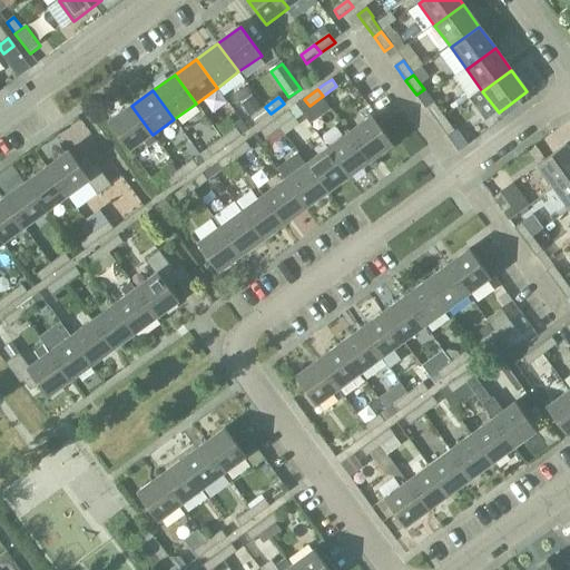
[(262,108),(254,98),(244,106),(252,116),(262,108)]
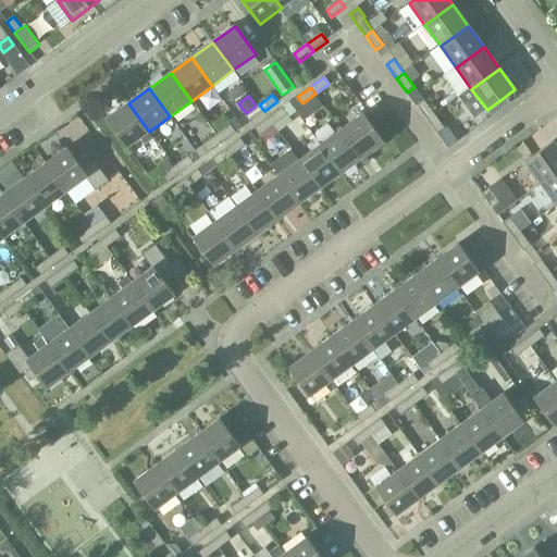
[(428,121),(434,115),(424,101),(417,107),(428,121)]
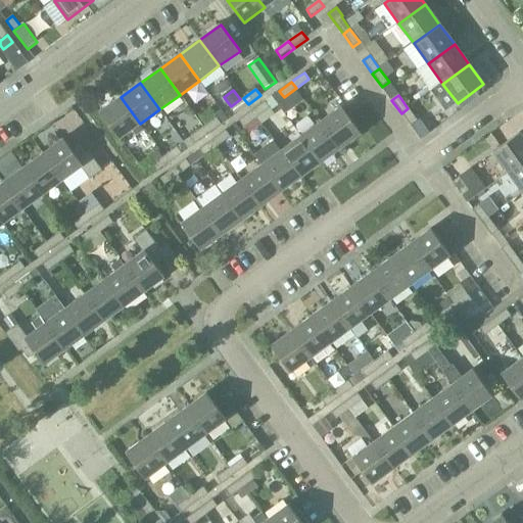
[(140,124),(121,97),(100,112),(120,139),(140,124)]
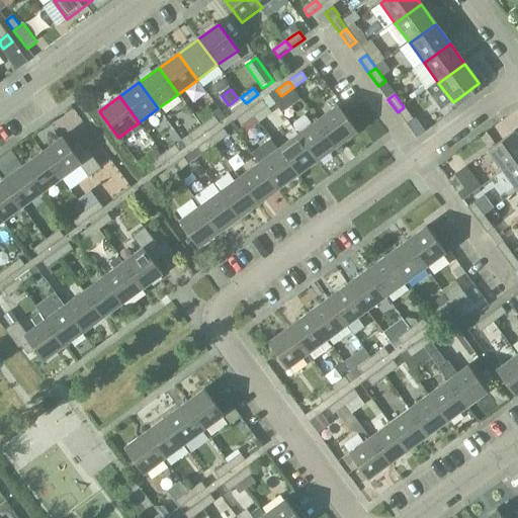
[(228,106),(233,112),(246,103),(241,97),(228,106)]
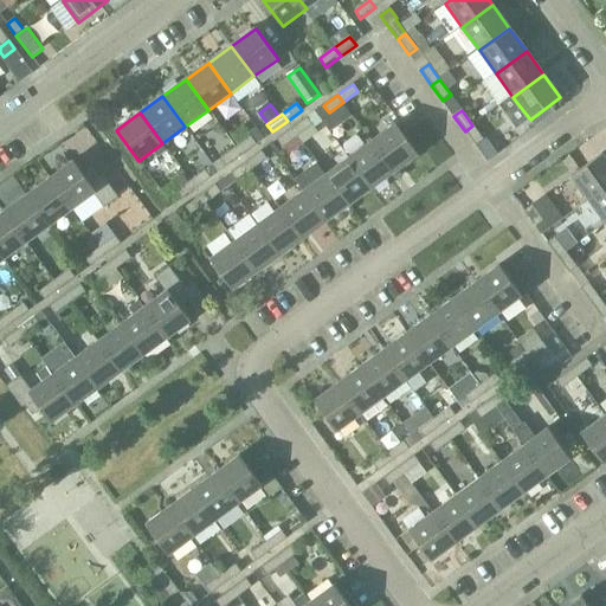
[(292,128),(297,135),(313,124),(308,117),(292,128)]
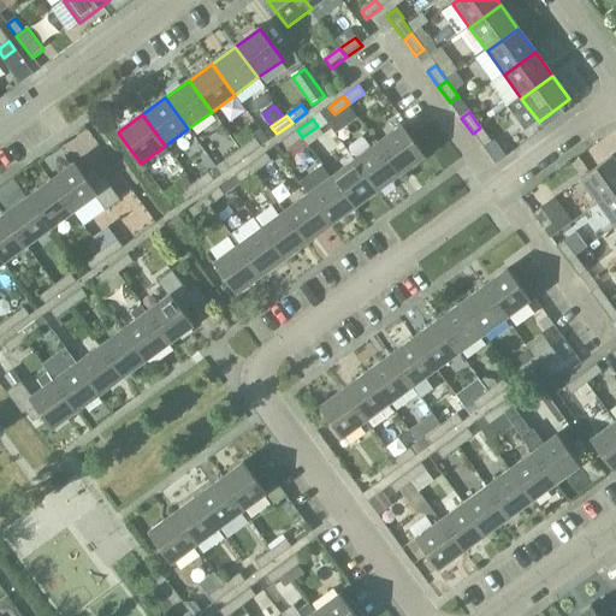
[(379,143),(402,175),(425,158),(402,126),(379,143)]
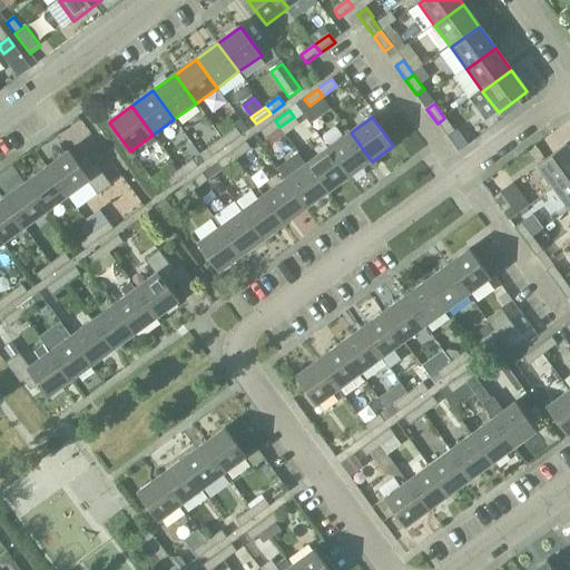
[(455,133),(444,118),(438,124),(448,138),(455,133)]
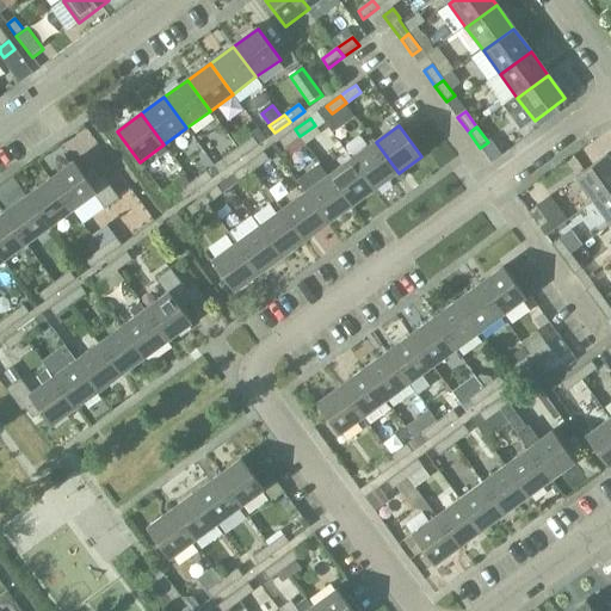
[(295,129),(279,141),(285,148),(300,136),(295,129)]
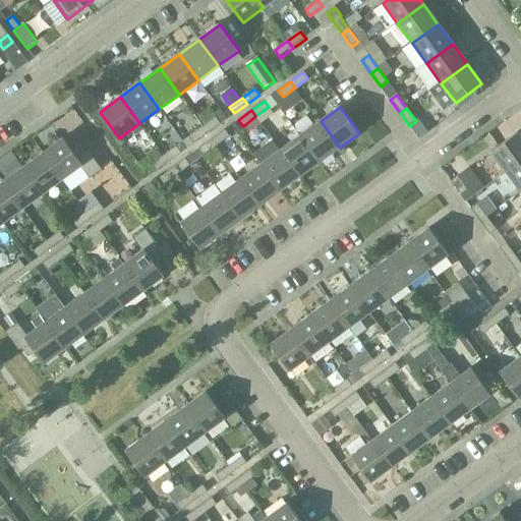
[(203,127),(208,133),(220,124),(216,117),(203,127)]
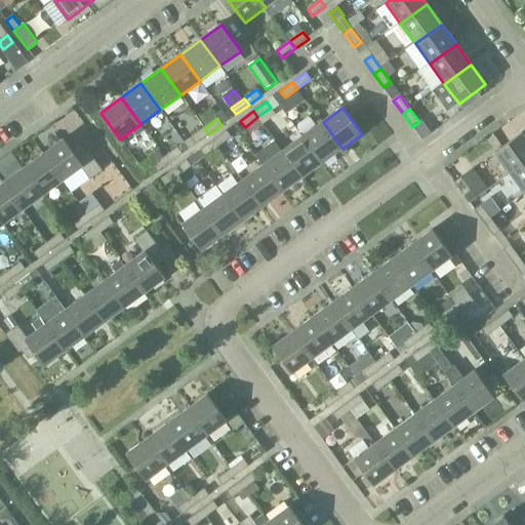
[(419,122),(412,127),(422,140),(431,133),(421,120),(419,122)]
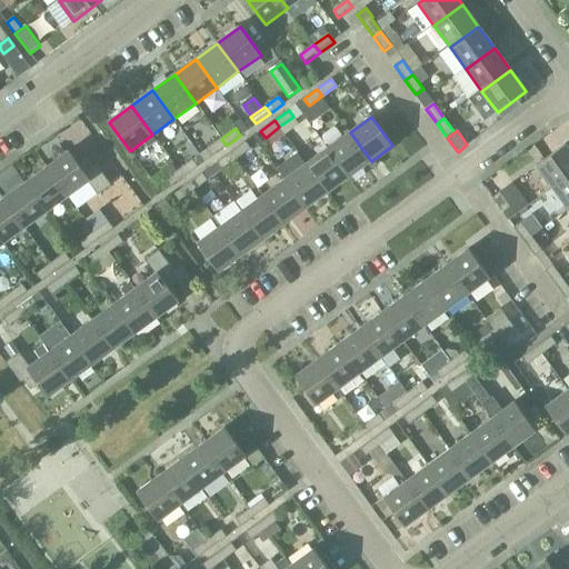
[(350,132),(328,149),(349,178),(371,161),(350,132)]
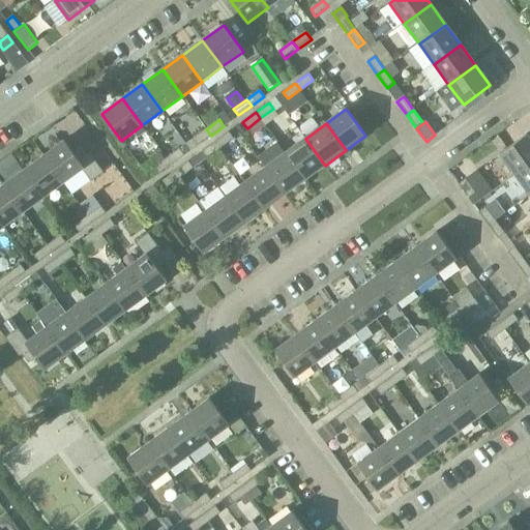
[(193,139),(198,145),(211,136),(206,129),(193,139)]
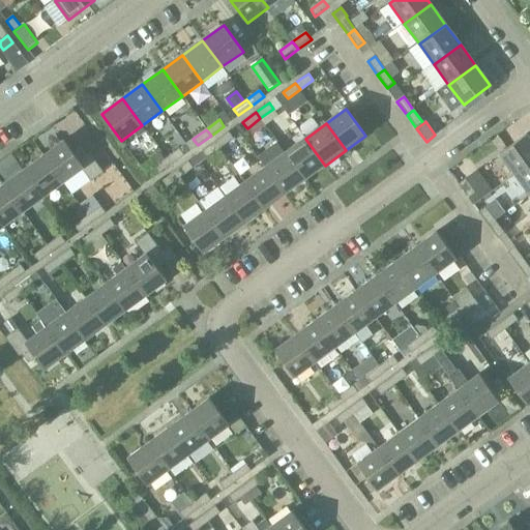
[(215,142),(221,148),(234,139),(229,131),(215,142)]
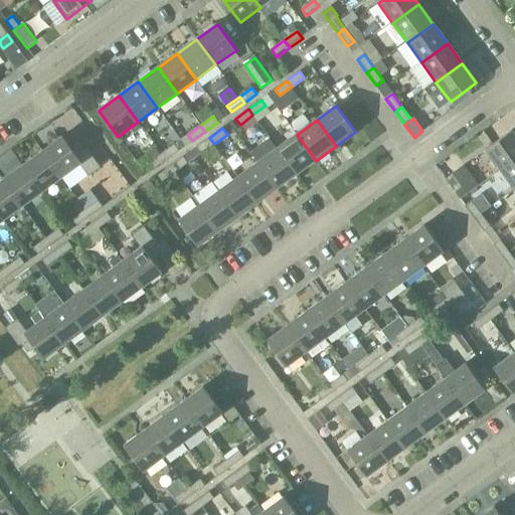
[(500,170),(514,159),(514,135),(512,131),(486,150),(500,170)]
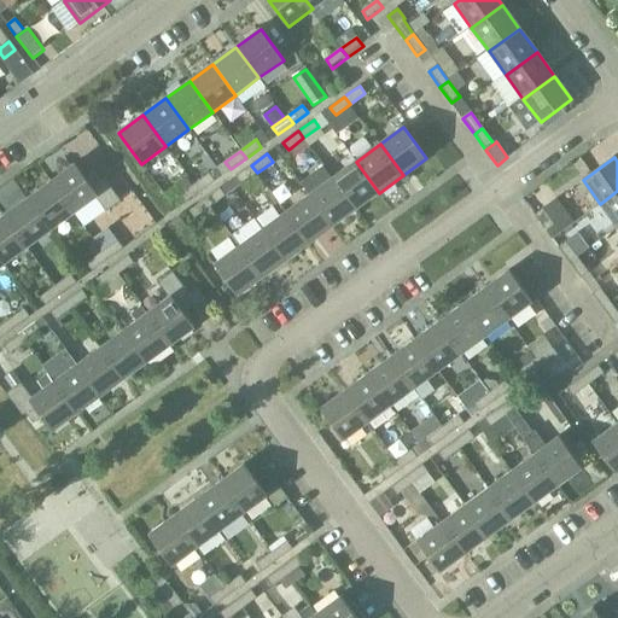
[(379,193),(356,162),(332,179),(355,210),(379,193)]
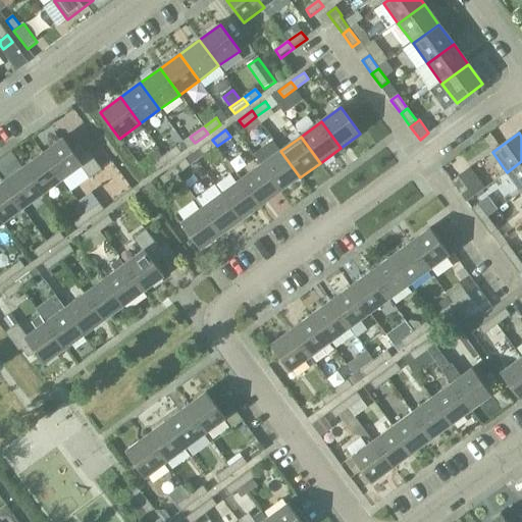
[(63,140),(43,154),(62,180),(81,167),(90,179),(102,170),(89,152),(86,154),(80,145),(72,151),(63,140)]
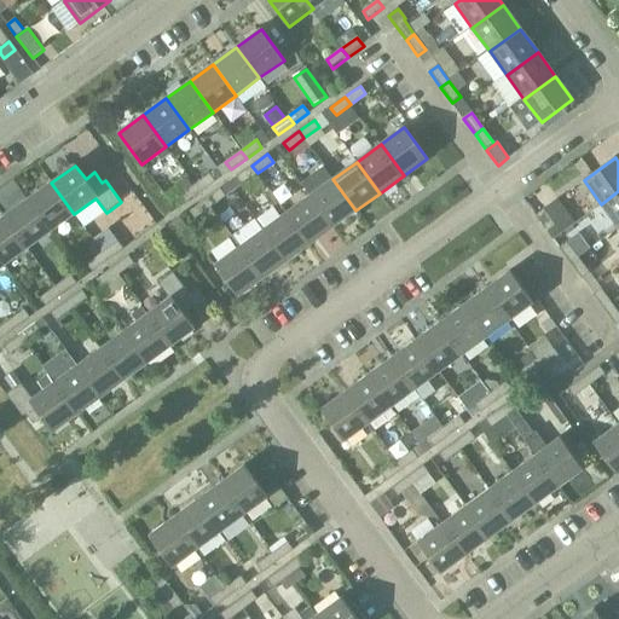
[(252,166),(237,177),(242,184),(258,173),(252,166)]
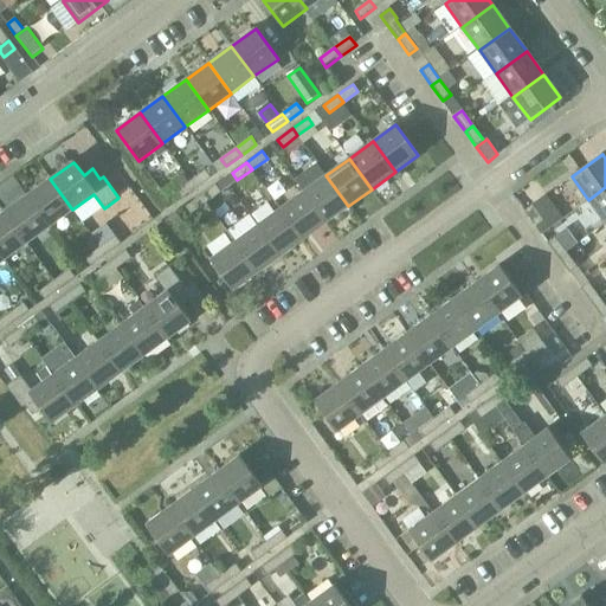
[(191,181),(195,188),(211,178),(205,171),(191,181)]
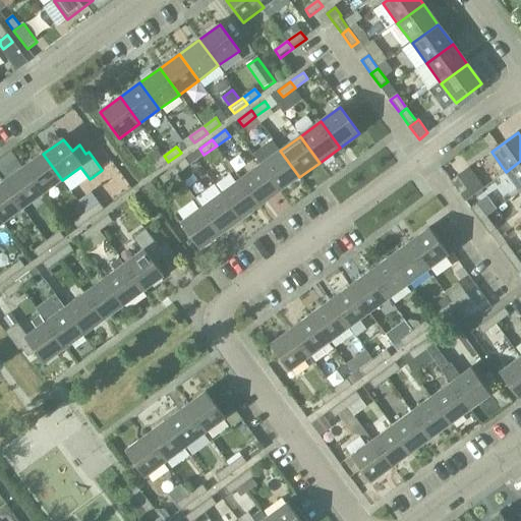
[(280,151),(261,165),(280,191),(299,177),(280,151)]
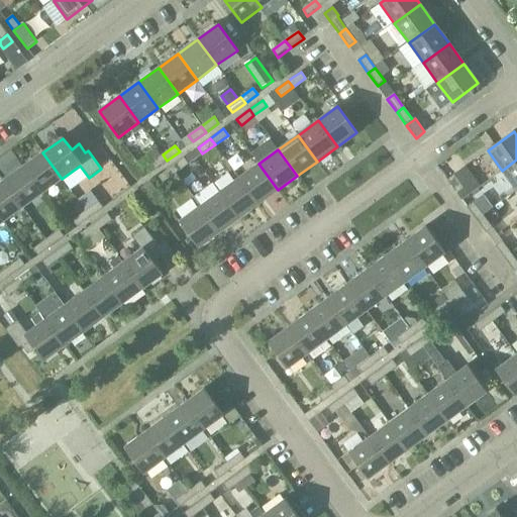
[(42,152),(23,167),(41,193),(62,179),(42,152)]
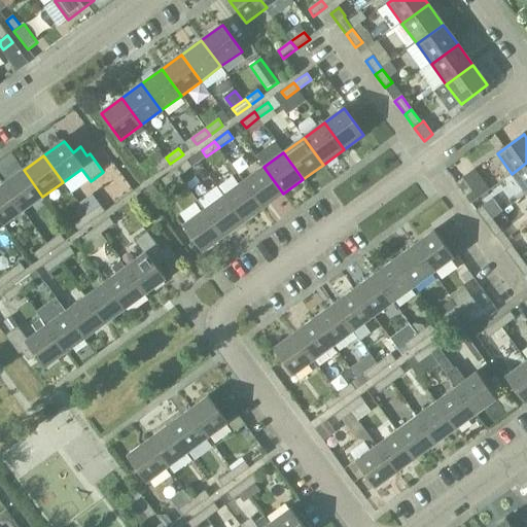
[(152,167),(157,174),(170,164),(166,157),(152,167)]
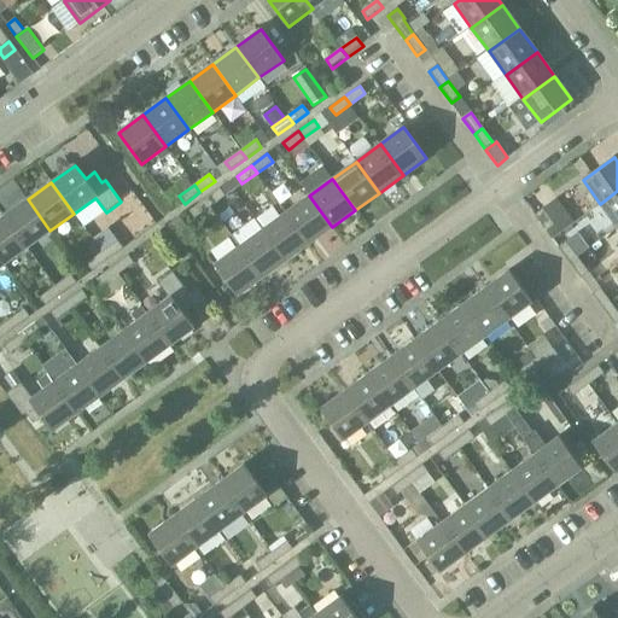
[(204,199),(210,207),(226,196),(220,188),(204,199)]
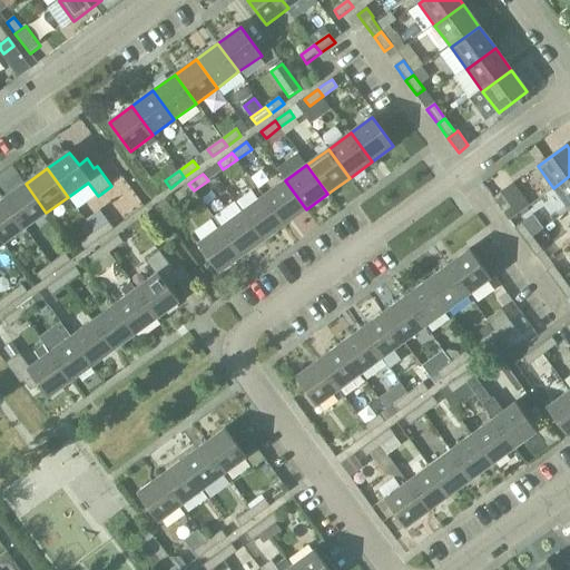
[(569,209),(569,176),(553,188),(569,210),(569,209)]
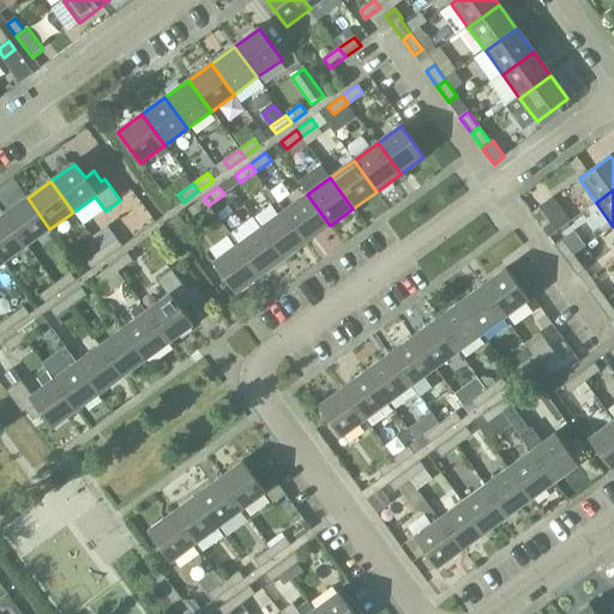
[(307,194),(283,212),(306,244),(330,226),(307,194)]
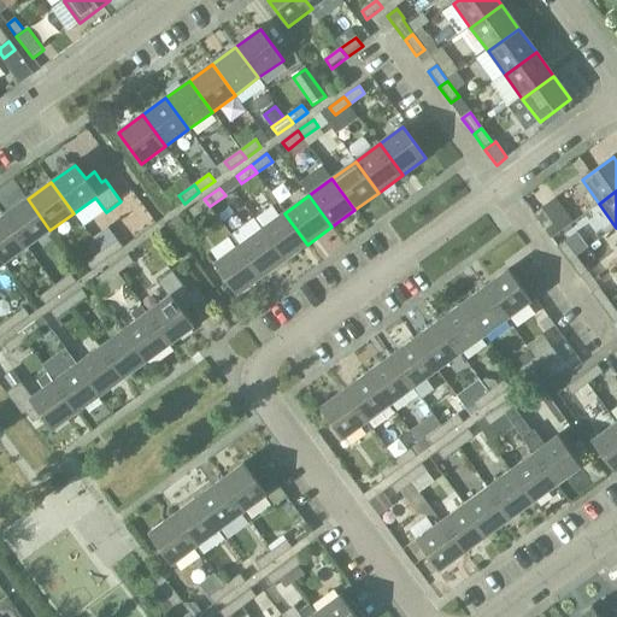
[(50,230),(28,199),(4,217),(27,247),(50,230)]
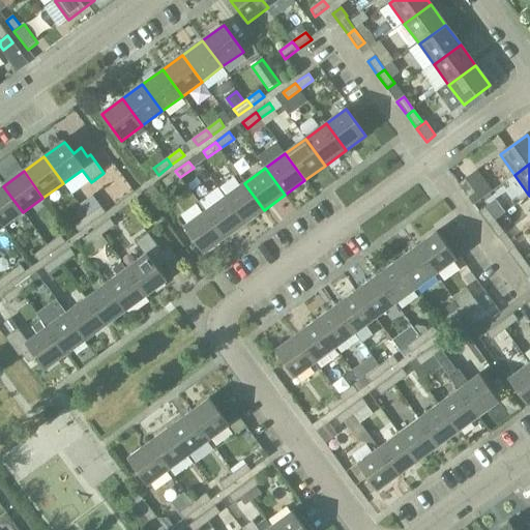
[(167,187),(180,177),(175,171),(163,180),(167,187)]
